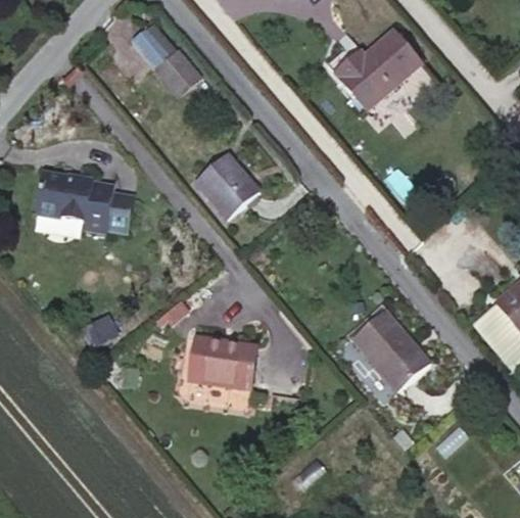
[(355,60),(350,55),(333,72),(366,107),(419,62),(391,30),(363,53),(355,60)]
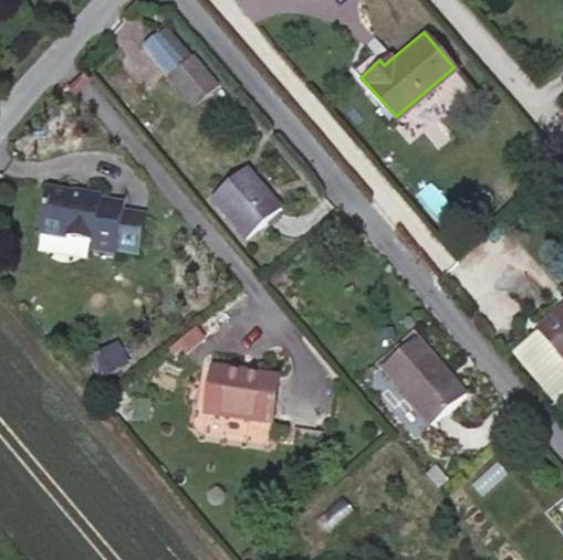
[(388,53),(379,60),(384,65),(393,57),(388,53)]
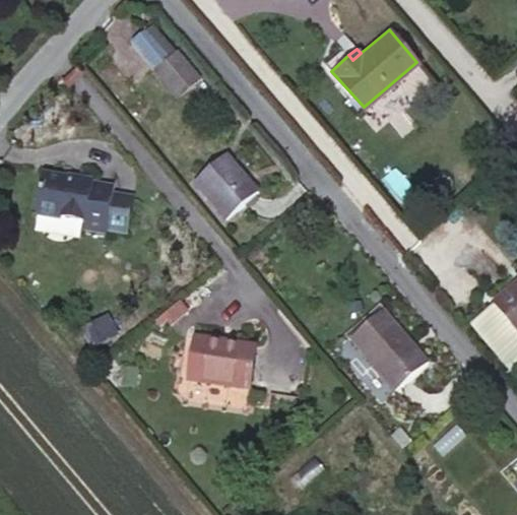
[(195,76),(176,53),(155,70),(176,92),(195,76)]
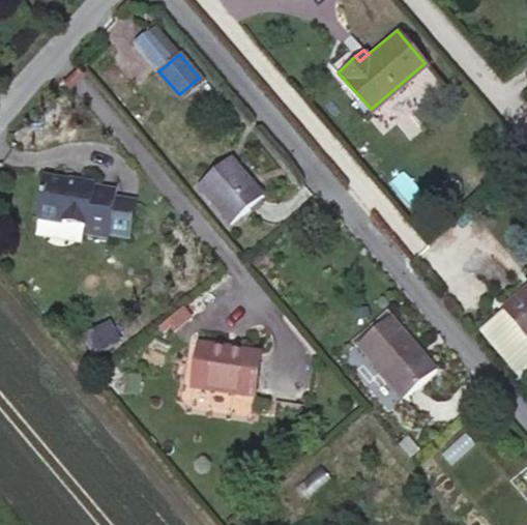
[(262,192),(229,154),(197,183),(229,220),(262,192)]
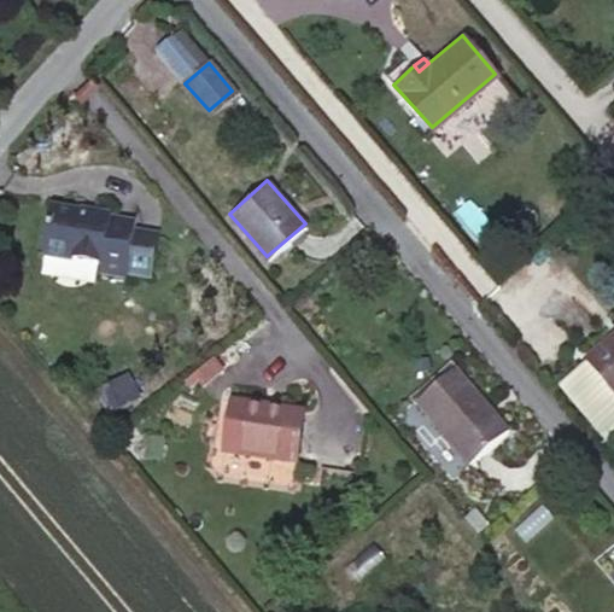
[(127,249),(130,227),(133,216),(47,200),(39,249),(98,258),(95,268),(123,273),(123,268),(147,272),(150,254),(127,249)]
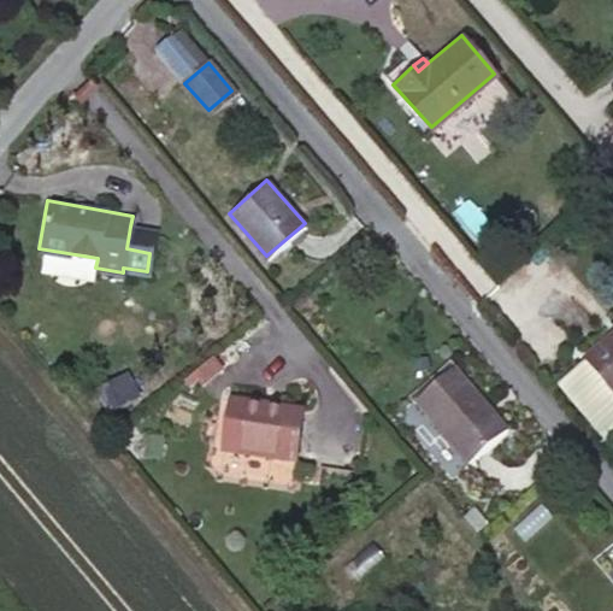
[(153,230),(130,227),(127,248),(149,253),(153,230)]
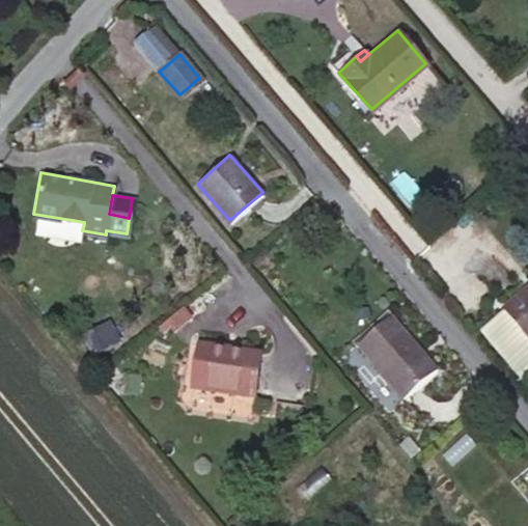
[(527,283),(502,305),(502,306),(477,327),(519,376),(527,366),(527,283)]
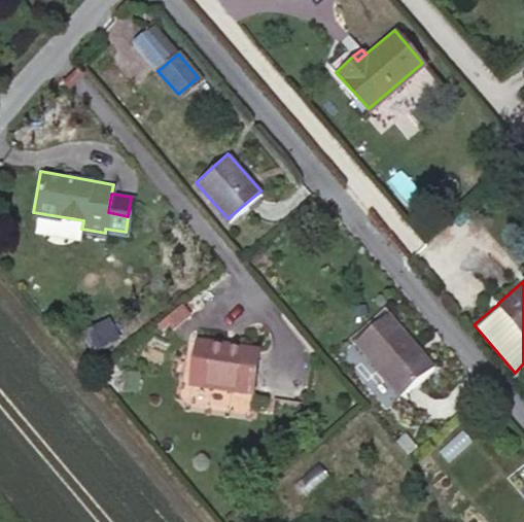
[(432,364),(386,311),(353,340),(399,392),(432,364)]
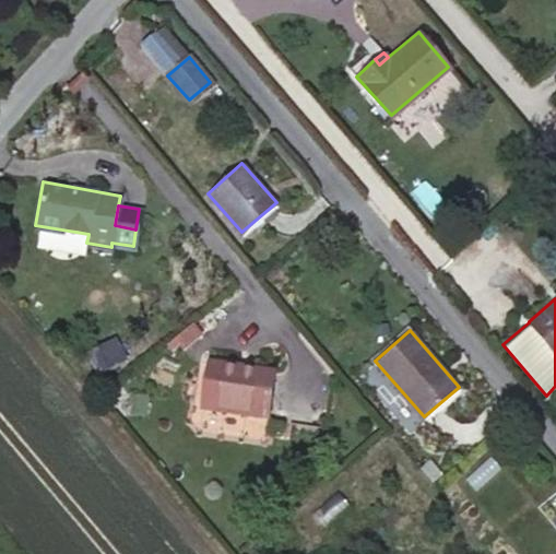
[(272,368),(206,360),(200,404),(265,414),(272,368)]
